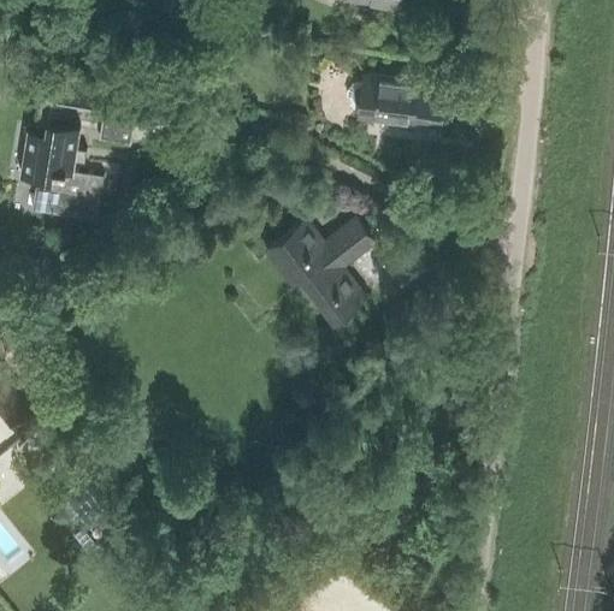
[(352,94),(350,101),(354,107),(360,112),(364,113),(362,122),(443,131),(447,99),(419,95),(420,83),(367,77),(367,84),(362,84),(355,88),(352,94)]
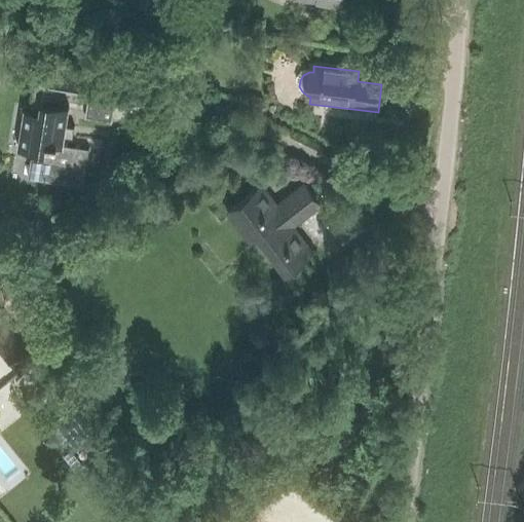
[(57,90),(87,96),(90,75),(54,69),(51,90),(57,90)]
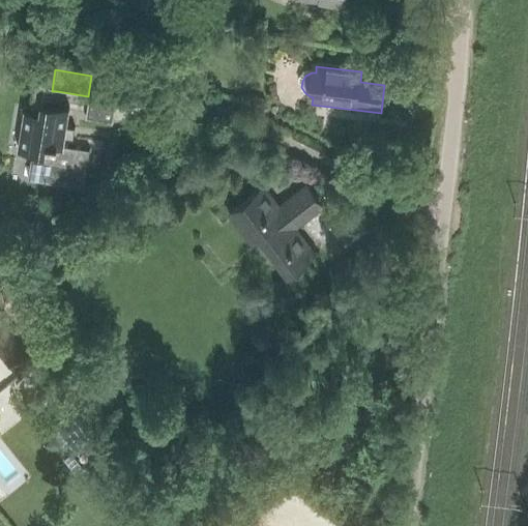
[(52,91),(34,88),(30,116),(24,115),(18,151),(32,154),(31,164),(33,164),(30,182),(84,191),(90,152),(63,148),(64,141),(75,143),(77,133),(66,132),(69,112),(54,109),(57,91),(52,91)]
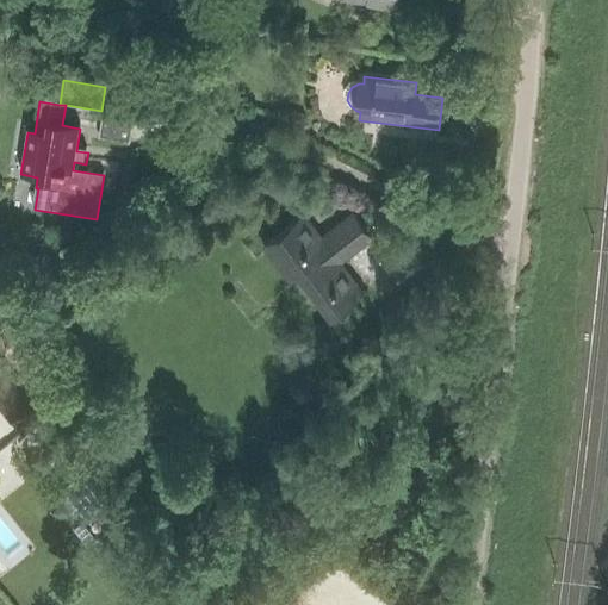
[(135,116),(103,111),(98,139),(130,145),(135,116)]
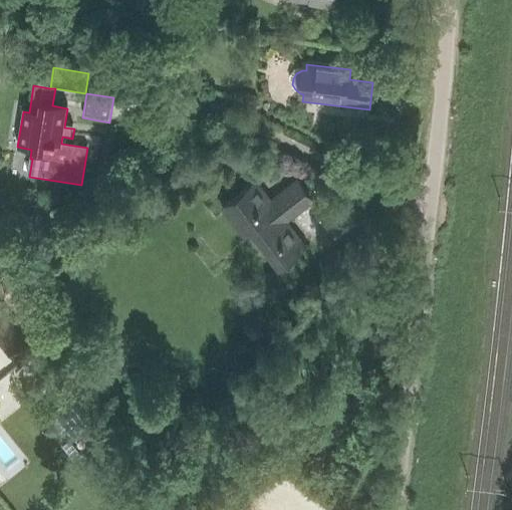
[(285,223),(312,201),(297,183),(270,204),(254,184),(222,209),(246,239),(253,234),(281,269),(285,265),(306,250),(285,223)]
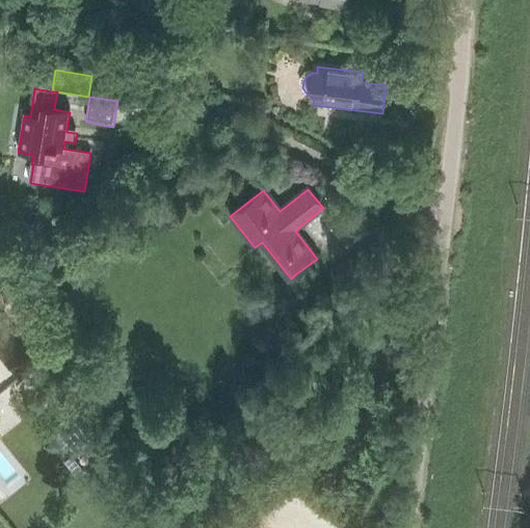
[(2,314),(0,315),(0,359),(11,374),(34,357),(2,314)]
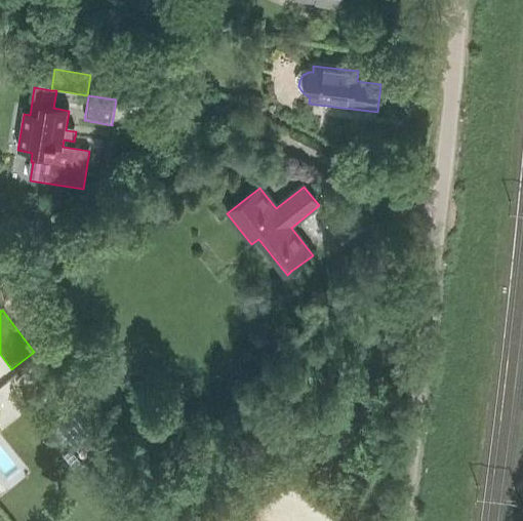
[(71,413),(56,426),(78,452),(92,441),(71,413)]
